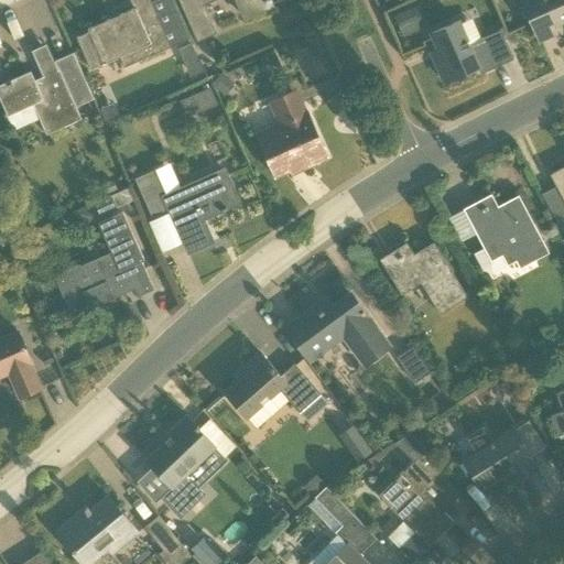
[(171,46),(151,2),(150,0),(130,0),(134,9),(88,29),(89,32),(77,38),(91,68),(102,63),(104,64),(119,57),(123,67),(153,54),(154,54),(171,46)]
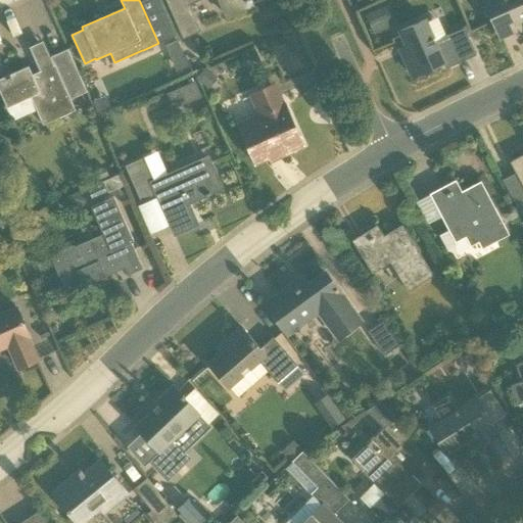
[(201,30),(190,4),(199,0),(223,0),(229,12),(249,3),(251,7),(255,6),(252,0),(178,0),(182,7),(172,12),(183,39),(201,30)]
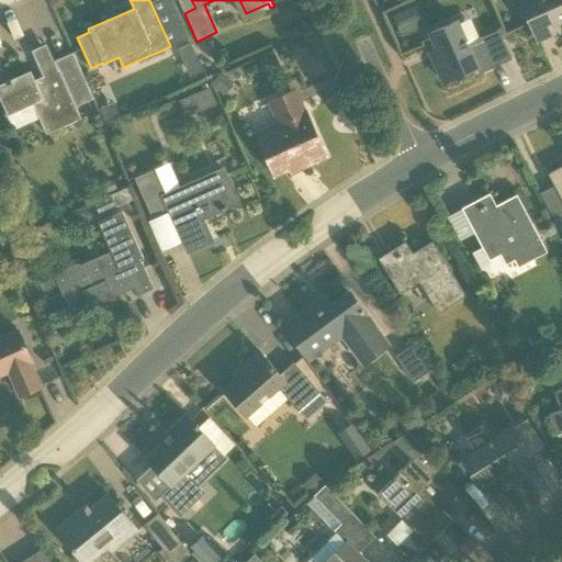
[(561,0),(519,0),(538,42),(554,34),(549,22),(561,17),(561,0)]
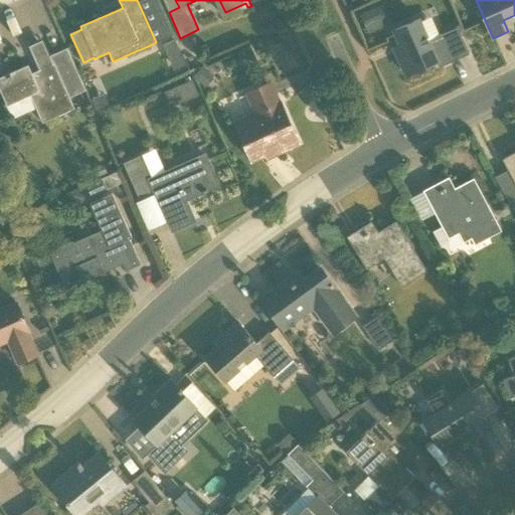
[(368,30),(387,24),(384,13),(364,18),(368,30)]
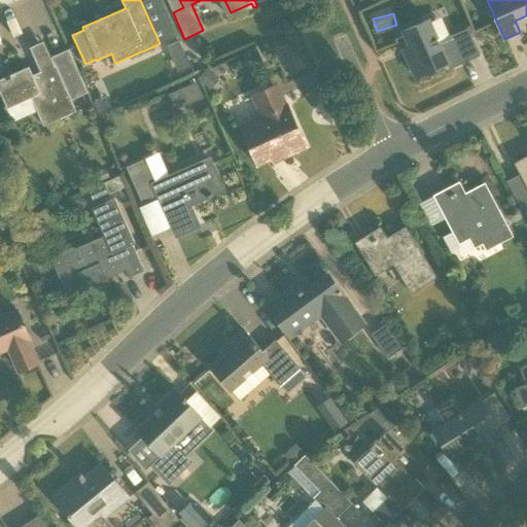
[(428,20),(403,31),(415,57),(408,60),(416,77),(447,63),(450,69),(463,63),(451,35),(437,41),(428,20)]
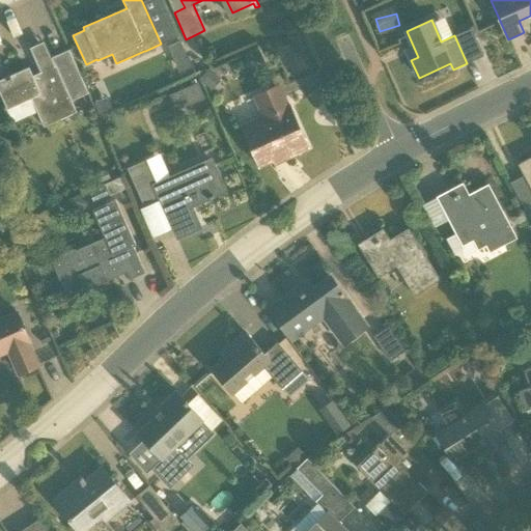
[(167,42),(178,36),(172,23),(161,28),(167,42)]
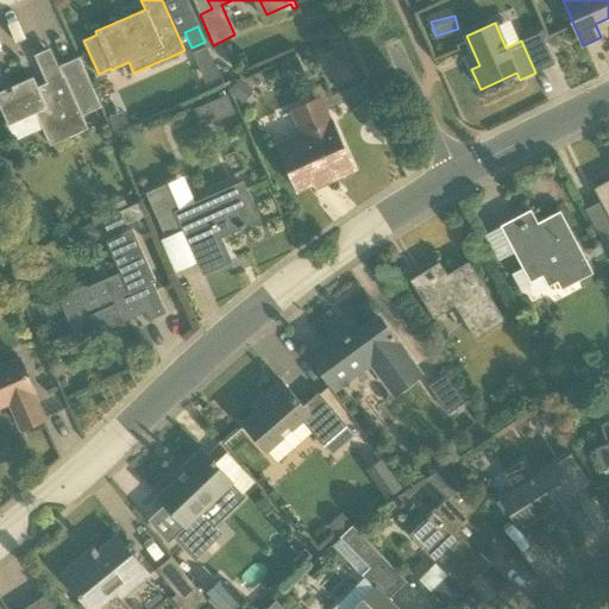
[(58,67),(63,75),(49,82),(36,54),(35,55),(48,82),(45,83),(46,86),(39,89),(33,77),(0,92),(0,107),(14,140),(43,127),(51,144),(88,129),(82,115),(101,106),(80,57),(58,67)]
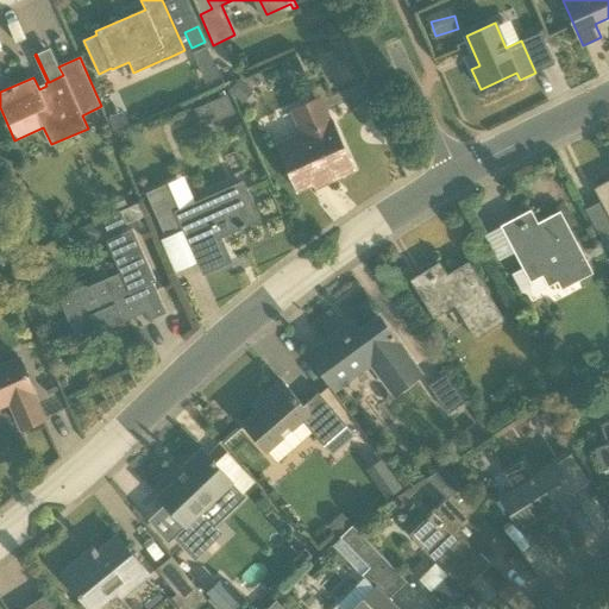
[(239,77),(228,90),(243,104),(255,90),(239,77)]
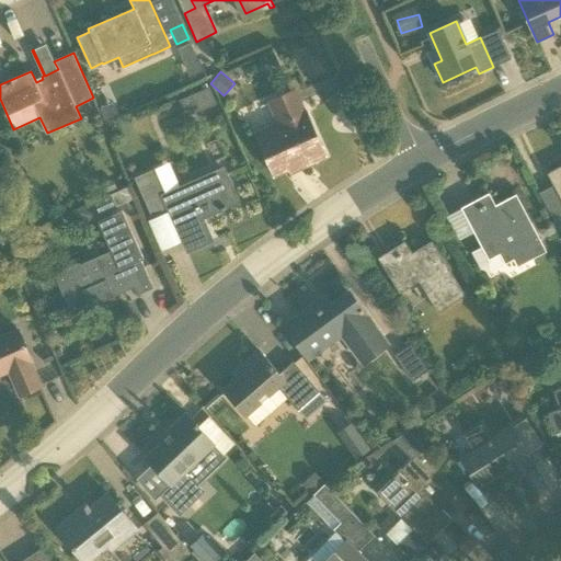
[(305,112),(295,90),(296,90),(292,80),(283,83),(287,93),(268,102),(278,123),(255,133),(274,175),(290,168),(289,165),(297,162),(300,169),(325,157),(306,111),(305,112)]
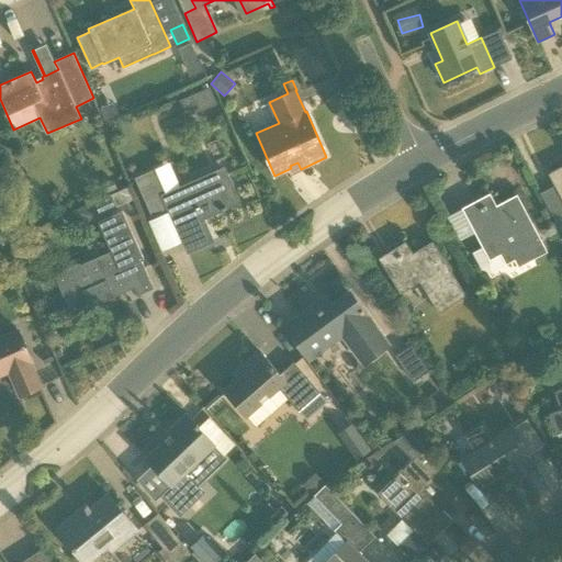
[(202,111),(216,104),(209,88),(194,94),(202,111)]
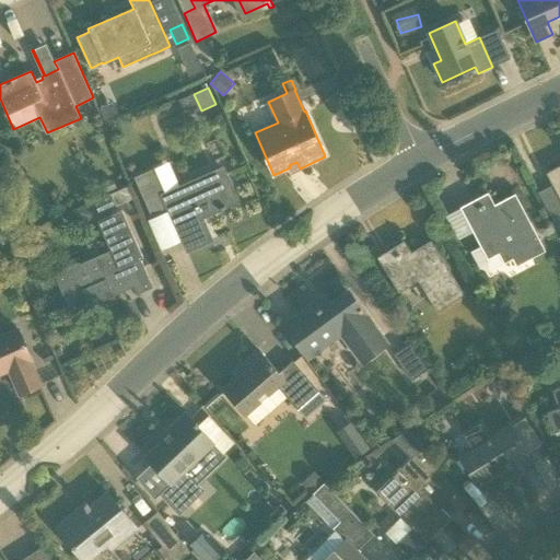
[(559,166),(548,174),(555,186),(539,194),(549,213),(553,221),(553,220),(559,217),(559,166)]
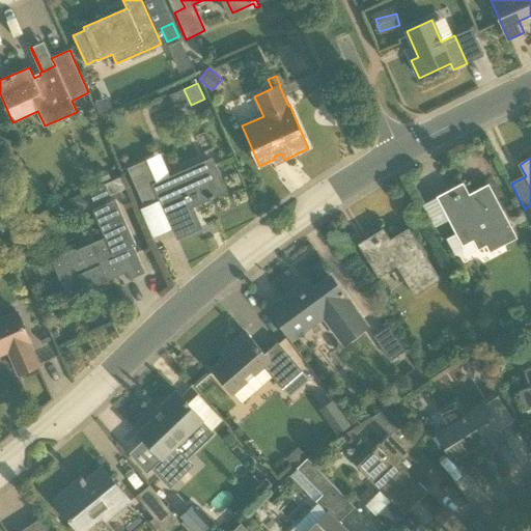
[(211,160),(158,184),(146,159),(128,168),(139,195),(133,198),(138,210),(144,207),(144,208),(162,201),(177,238),(200,227),(190,203),(198,200),(199,202),(208,198),(210,199),(215,197),(214,196),(225,191),(211,160)]
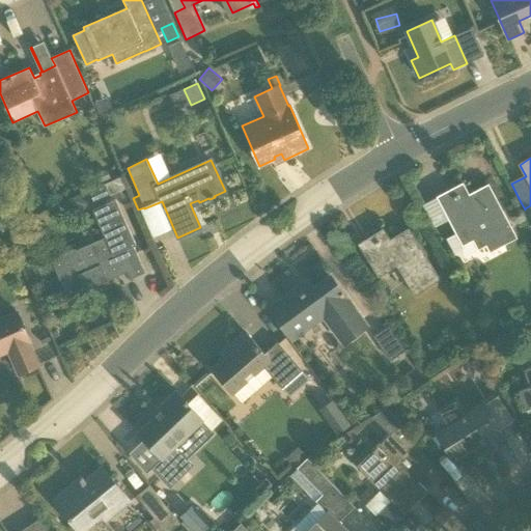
[(105,185),(110,195),(126,188),(120,177),(105,185)]
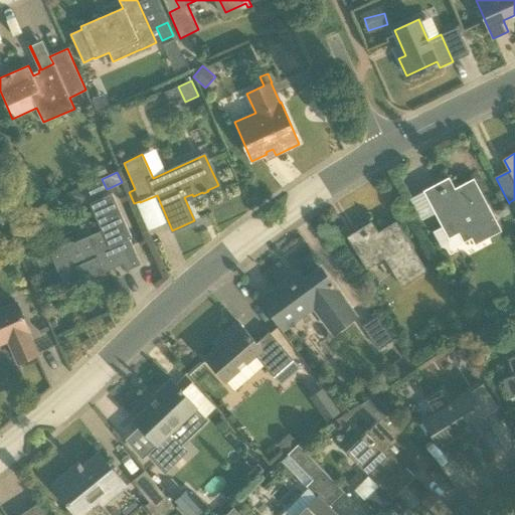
[(464,241),(472,237),(476,243),(501,231),(473,179),(454,189),(455,191),(448,195),(442,182),(424,191),(443,226),(433,231),(441,246),(450,249),(464,241)]
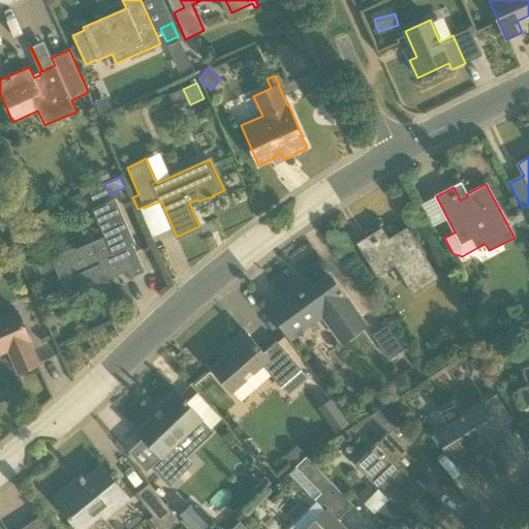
[(116,270),(116,269),(124,265),(130,278),(145,272),(133,246),(135,245),(115,199),(93,209),(105,238),(75,251),(73,248),(58,255),(59,257),(52,260),(68,297),(107,280),(107,279),(113,277),(114,276),(115,275),(116,274),(116,273),(116,272),(116,271),(116,270)]
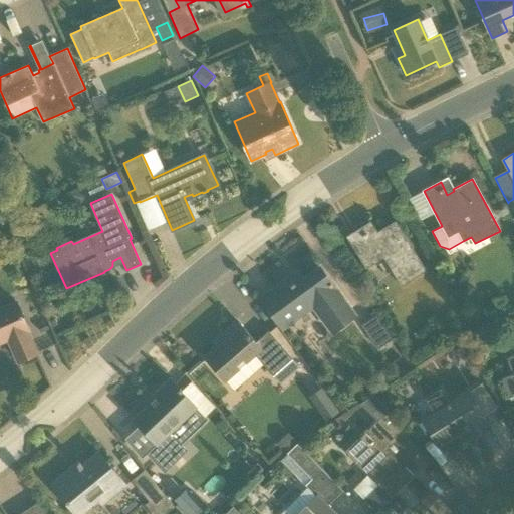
[(11,231),(24,225),(19,213),(6,219),(11,231)]
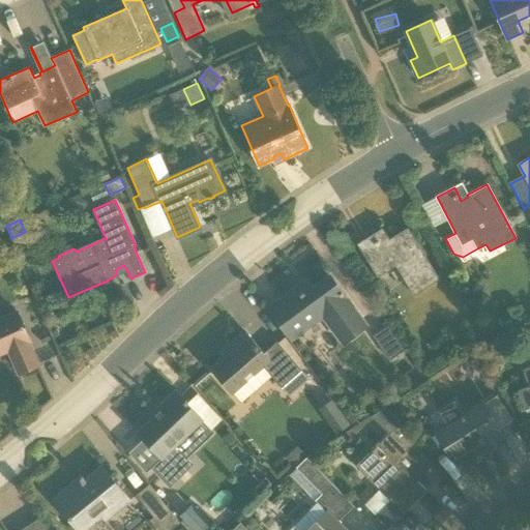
[(439,280),(419,247),(408,230),(382,246),(375,234),(358,244),(378,276),(395,266),(414,295),(439,280)]
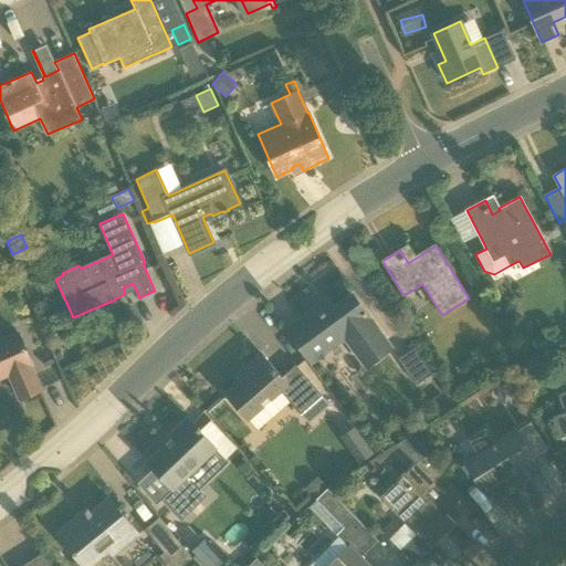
[(310,363),(326,350),(345,336),(367,366),(391,347),(355,297),(329,317),(320,304),(314,308),(285,329),(310,363)]
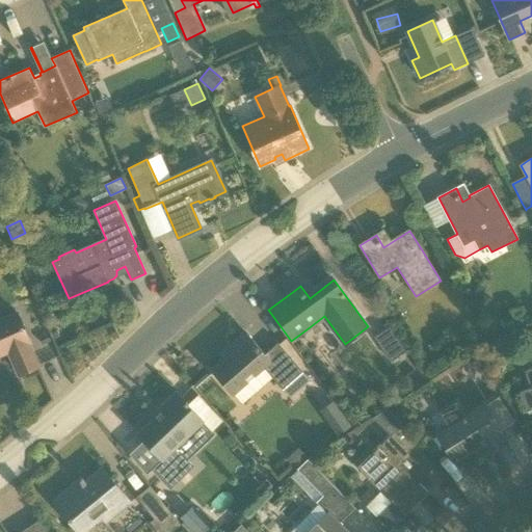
[(19,374),(38,366),(28,342),(29,342),(17,313),(0,320),(0,349),(4,348),(6,352),(8,351),(19,374)]
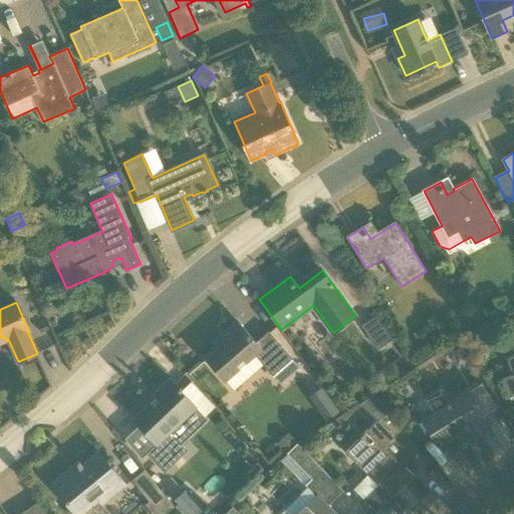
[(393,339),(376,315),(362,325),(378,348),(393,339)]
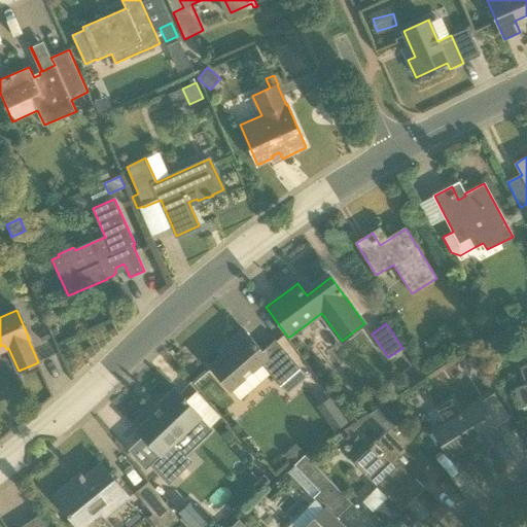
[(276,339),(262,351),(243,328),(230,341),(234,346),(210,365),(232,391),(261,364),(286,393),(306,376),(299,369),(301,367),(276,339)]
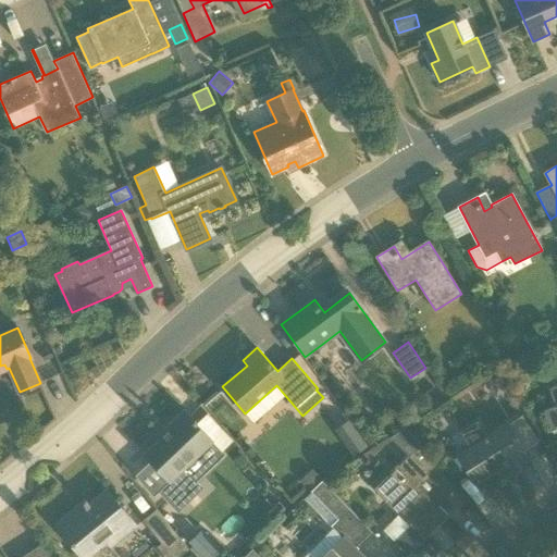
[(556,405),(544,410),(552,429),(556,426),(556,405)]
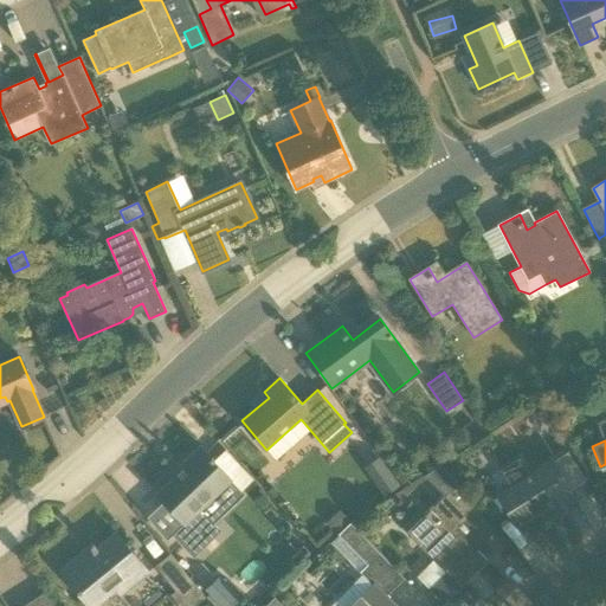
[(239,491),(229,481),(231,479),(212,461),(214,458),(199,443),(181,461),(185,464),(158,494),(186,522),(173,536),(194,558),(223,528),(212,517),(239,491)]
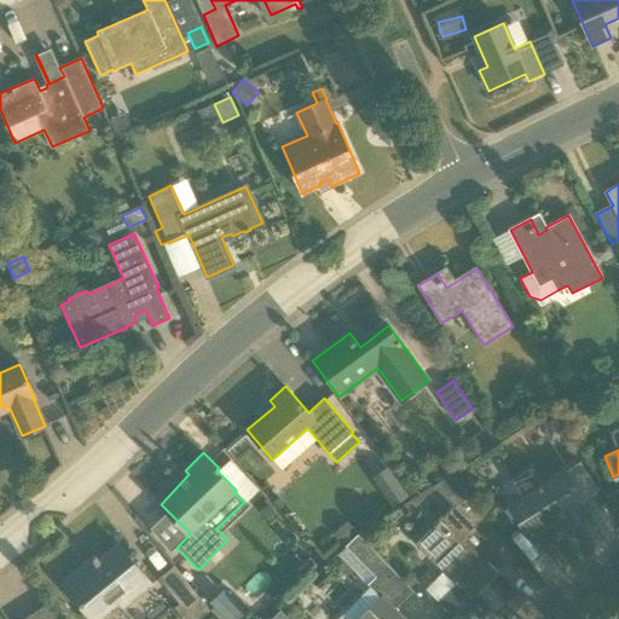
[(372,478),(393,507),(410,495),(388,466),(372,478)]
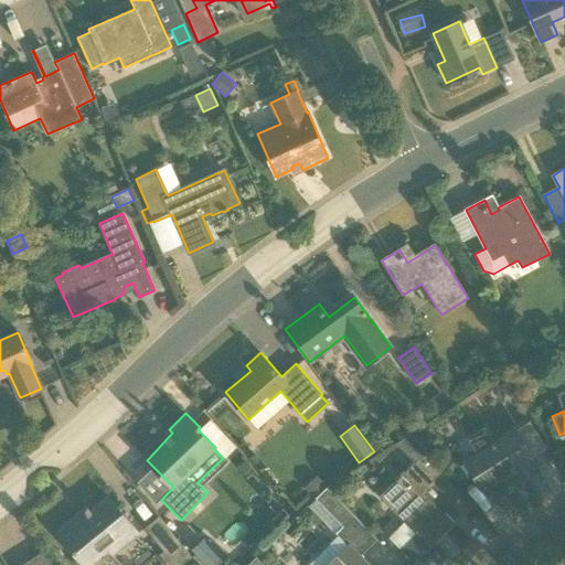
[(515,430),(496,443),(486,427),(467,438),(477,454),(465,461),(482,490),(512,471),(519,480),(539,468),(515,430)]
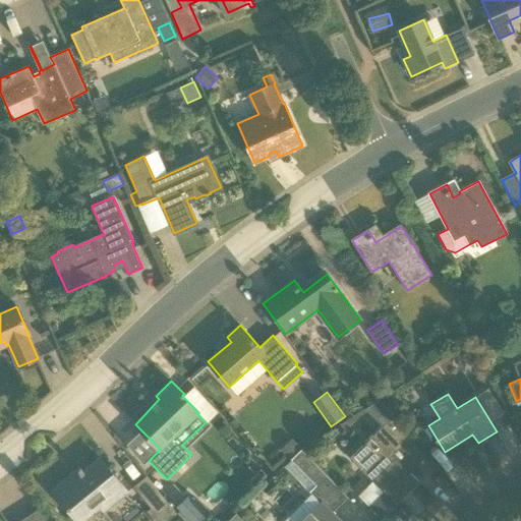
[(392,453),(401,444),(409,436),(392,417),(369,439),(351,458),(360,467),(384,491),(369,506),(382,519),(419,481),(392,453)]
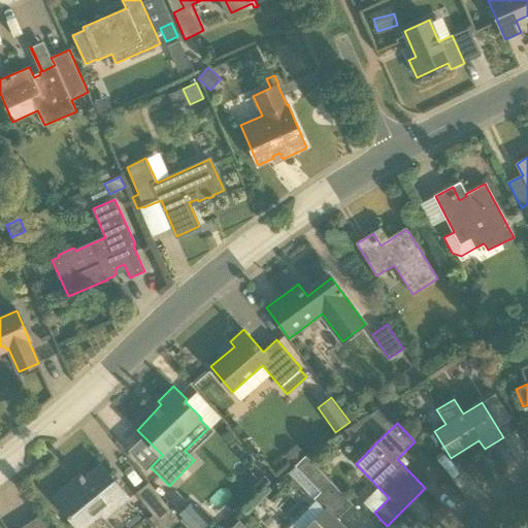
[(345,527),(336,519),(352,504),(332,483),(305,455),(295,465),(295,466),(289,472),(324,508),(305,527),(345,527)]
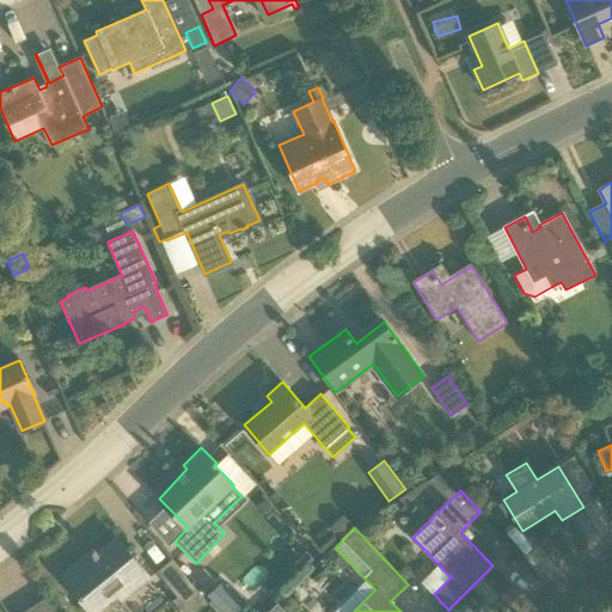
[(151,579),(133,556),(117,538),(98,554),(95,549),(92,551),(95,557),(84,565),(80,561),(62,576),(91,611),(96,611),(117,595),(123,603),(151,579)]
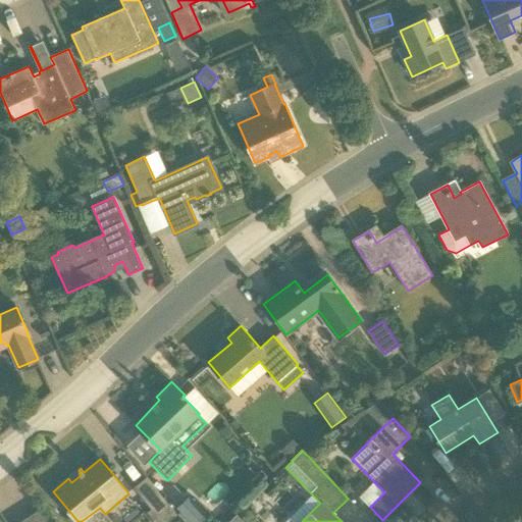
[(166,521),(177,514),(146,477),(134,487),(151,508),(147,512),(155,521),(166,521)]
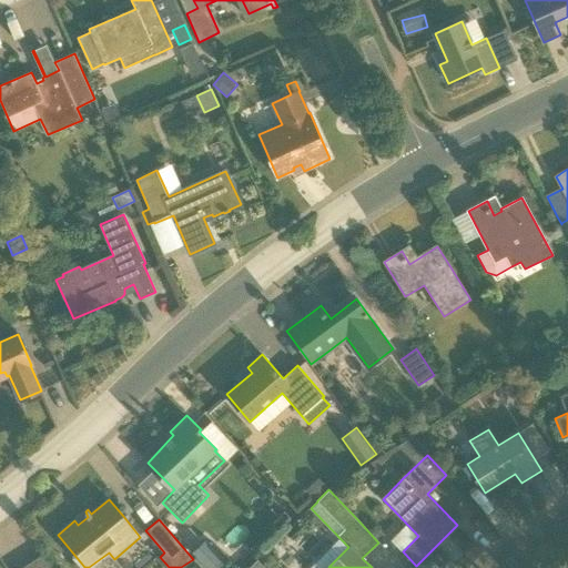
[(204,539),(192,551),(208,567),(212,567),(223,558),(204,539)]
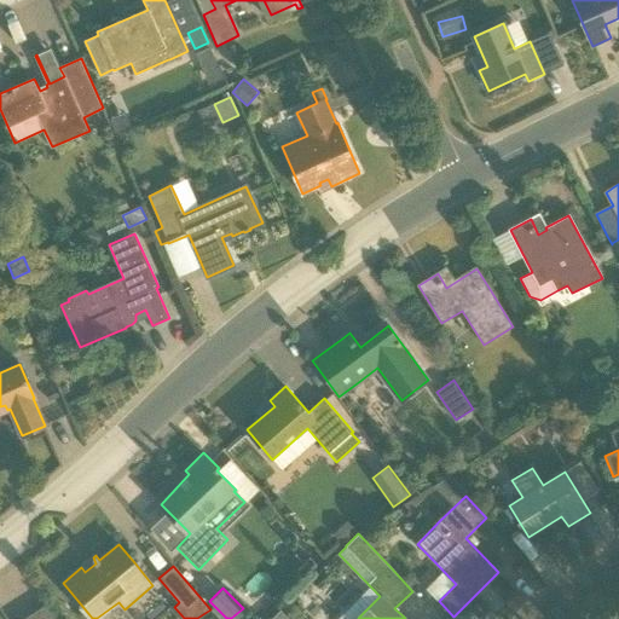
[(53,618),(45,606),(24,618),(53,618)]
